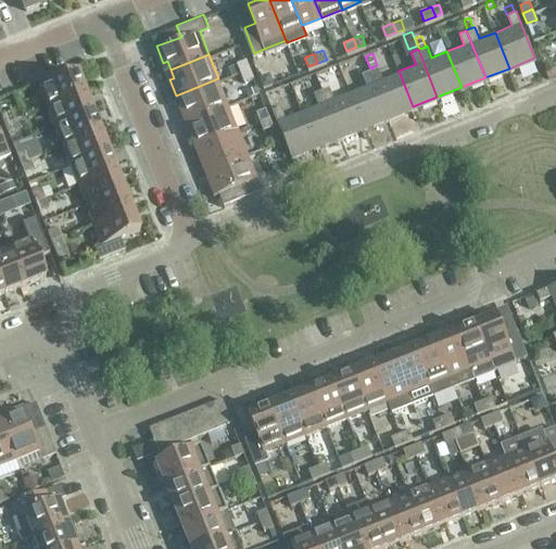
[(241,69),(251,65),(247,56),(238,61),(241,69)]
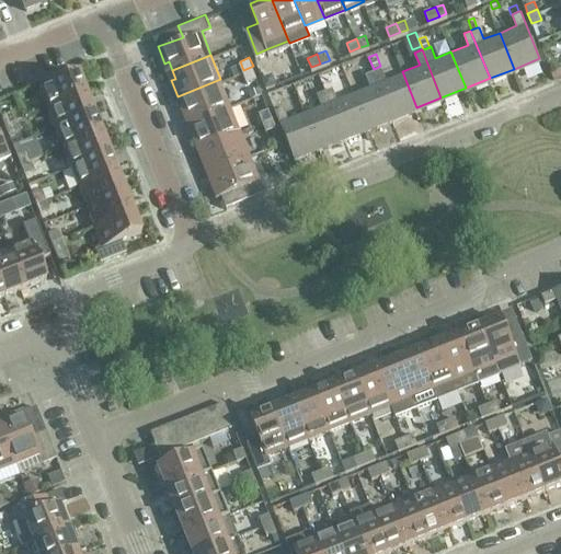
[(243,70),(248,79),(256,76),(253,66),(243,70)]
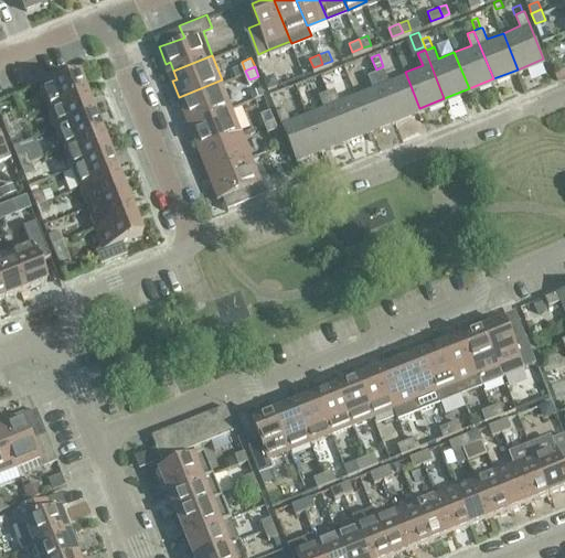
[(376,70),(395,118),(419,108),(405,72),(390,78),(384,66),(383,66),(376,70)]
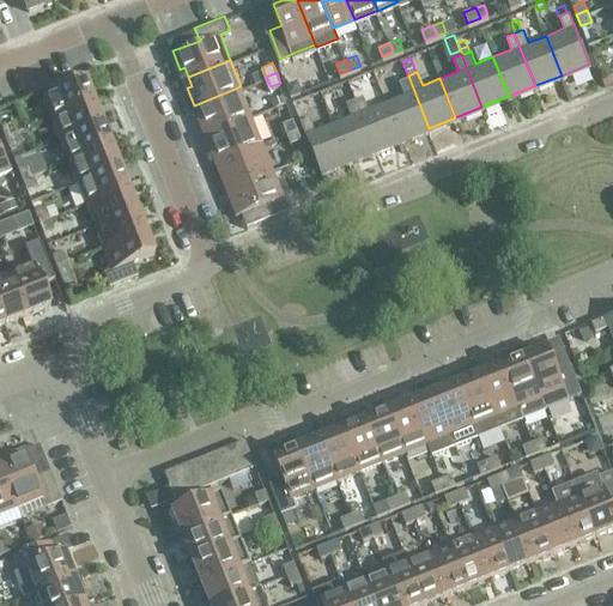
[(52,114),(93,97),(84,76),(43,92),(52,114)]
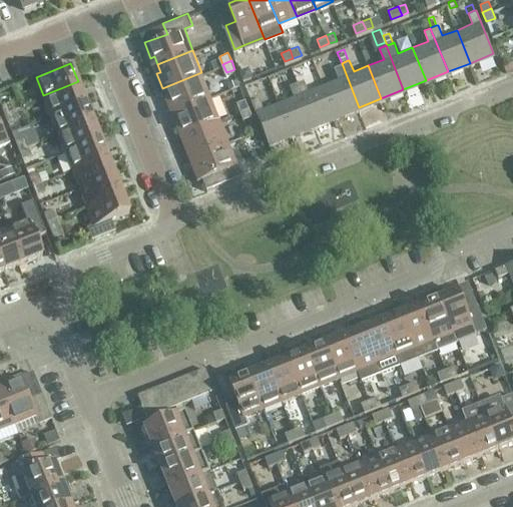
[(324,83),(337,116),(359,107),(342,63),(335,66),(339,77),(324,83)]
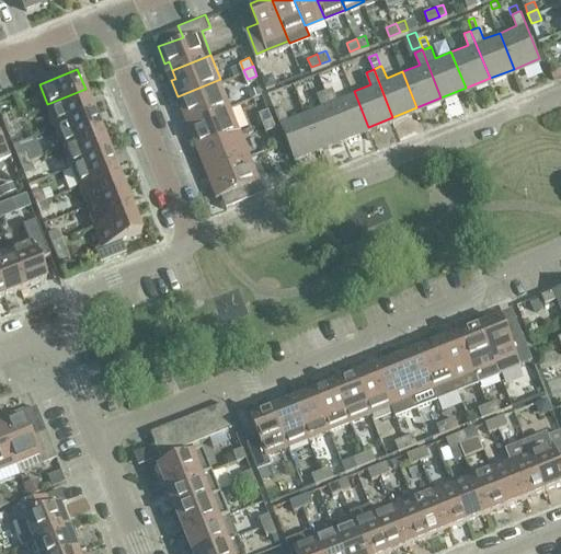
[(273,70),(263,74),(266,84),(277,81),(273,70)]
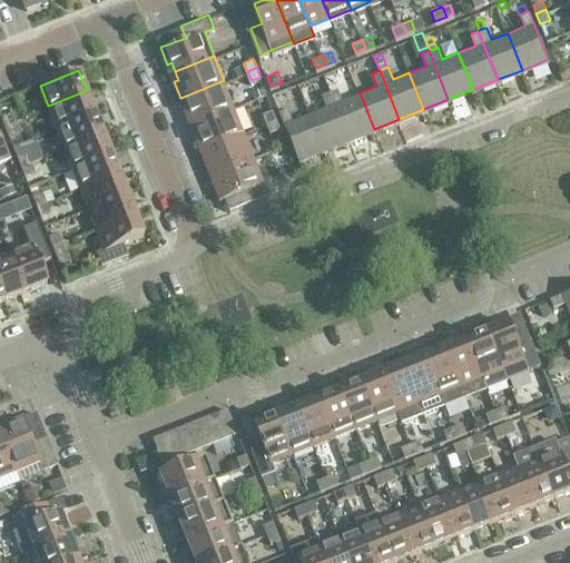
[(224,80),(180,98),(186,114),(192,111),(195,121),(234,105),(224,80)]
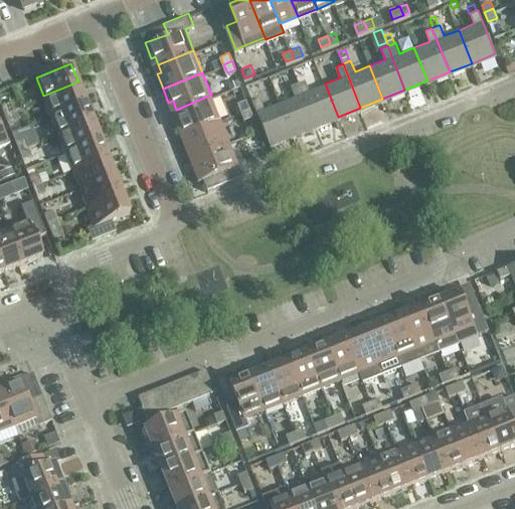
[(237,76),(227,80),(230,88),(239,83),(237,76)]
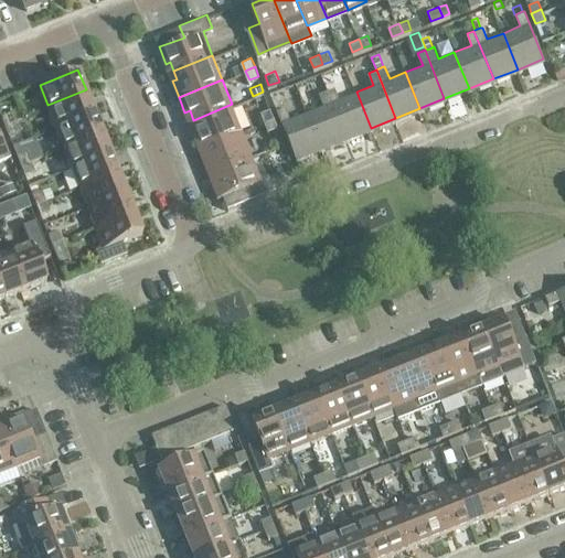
[(327,88),(347,137),(371,128),(356,92),(340,97),(336,86),(327,88)]
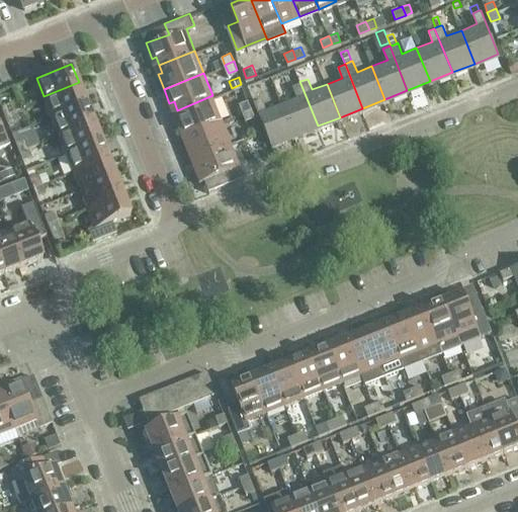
[(282,101),(295,135),(318,125),(299,81),(292,84),(296,95),(282,101)]
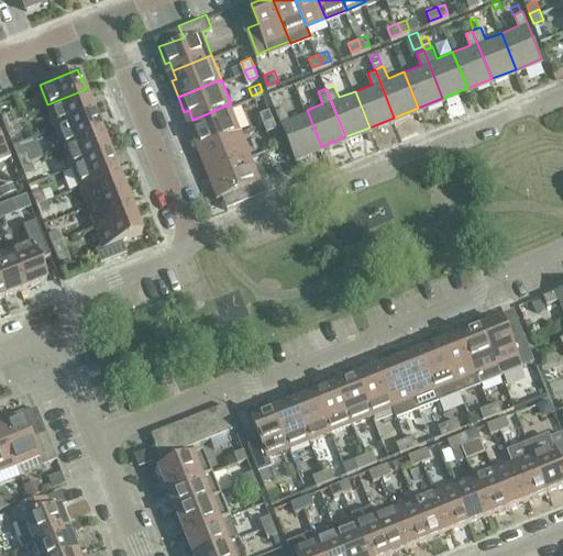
[(56,124),(94,109),(86,89),(47,104),(56,124)]
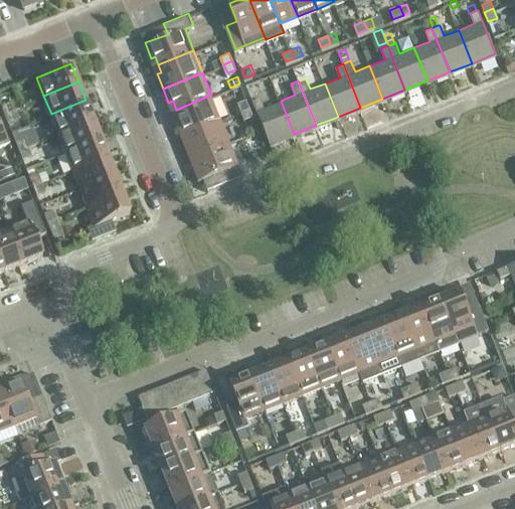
[(180,134),(220,118),(211,95),(176,110),(179,117),(175,119),(180,134)]
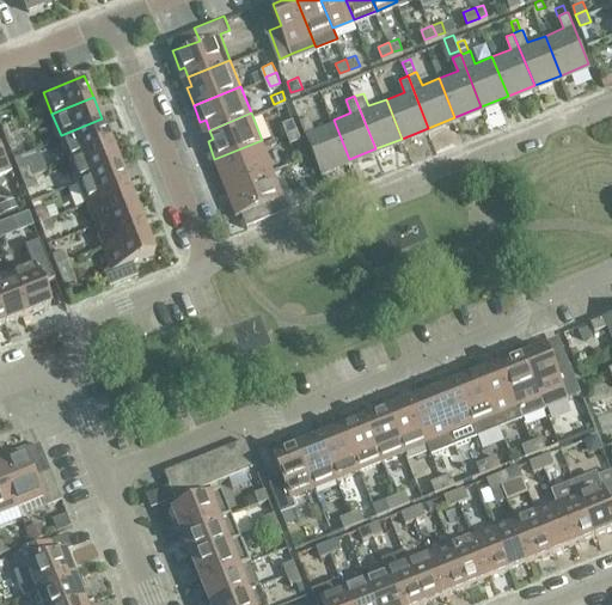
[(322,170),(349,159),(334,120),(316,127),(311,114),(301,117),(322,170)]
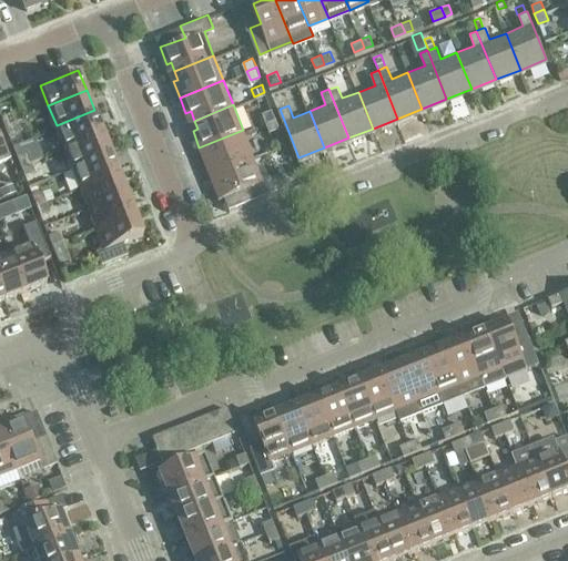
[(265,121),(275,118),(272,109),(262,112),(265,121)]
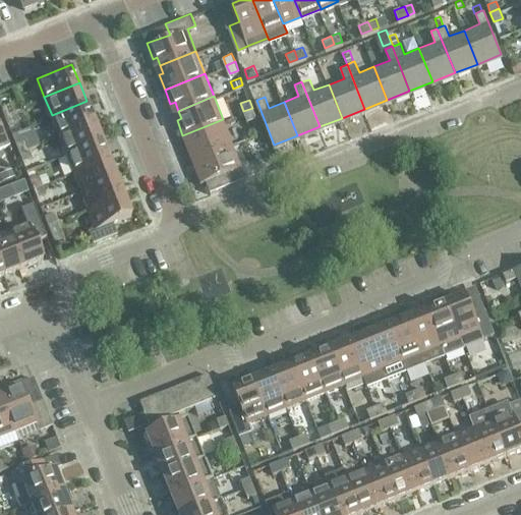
[(52,115),(54,120),(59,133),(94,119),(87,101),(52,115)]
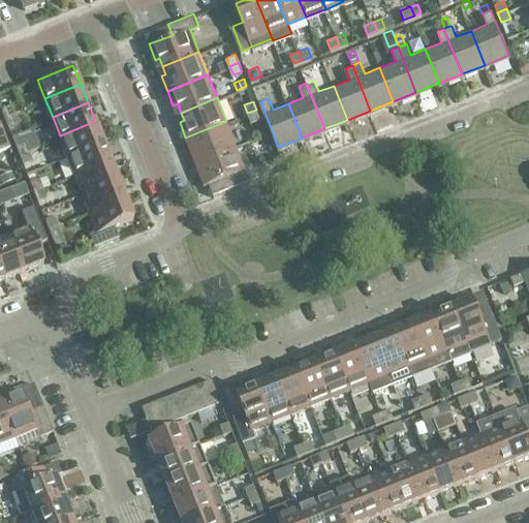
[(4,116),(13,113),(9,103),(0,106),(4,116)]
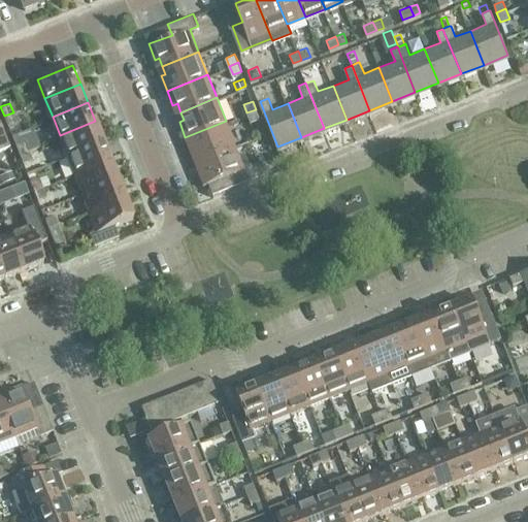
[(246,112),(251,122),(259,118),(256,109),(246,112)]
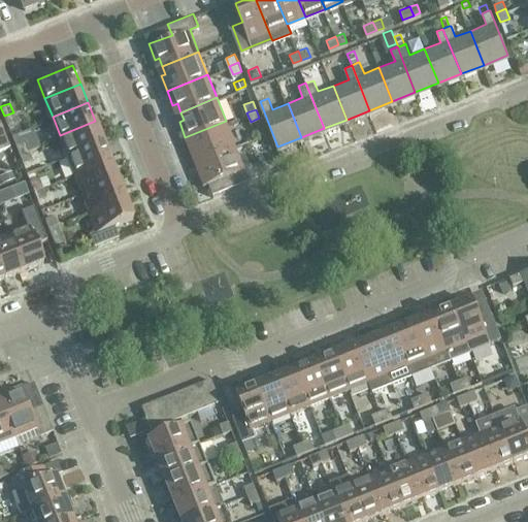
[(4,116),(7,124),(17,121),(13,112),(4,116)]
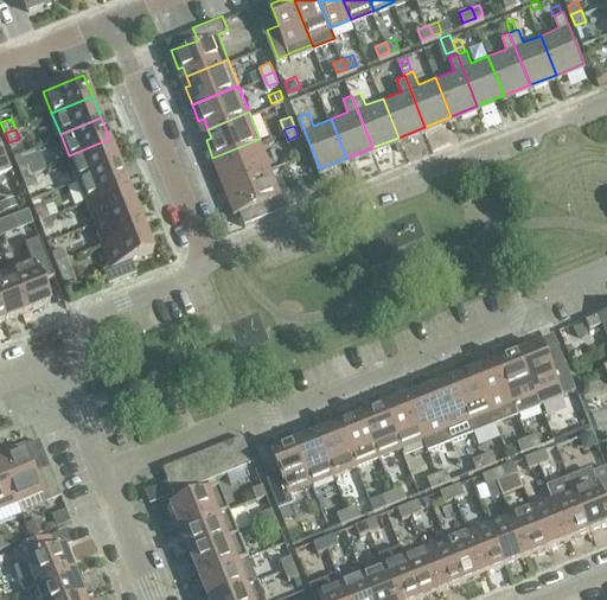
[(0,167),(11,164),(0,136),(0,167)]
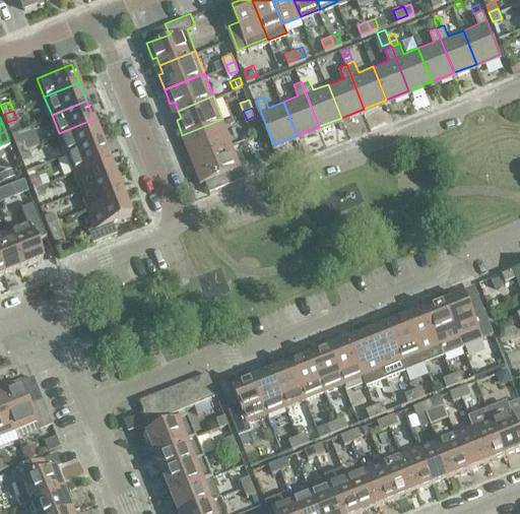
[(93,119),(59,133),(66,151),(101,136),(93,119)]
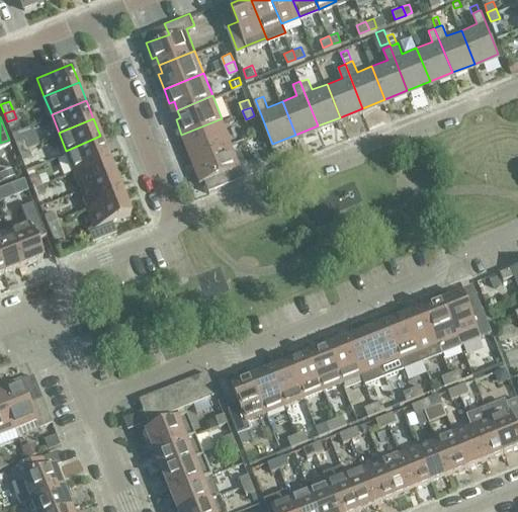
[(195,156),(231,142),(222,118),(181,135),(187,149),(192,147),(195,156)]
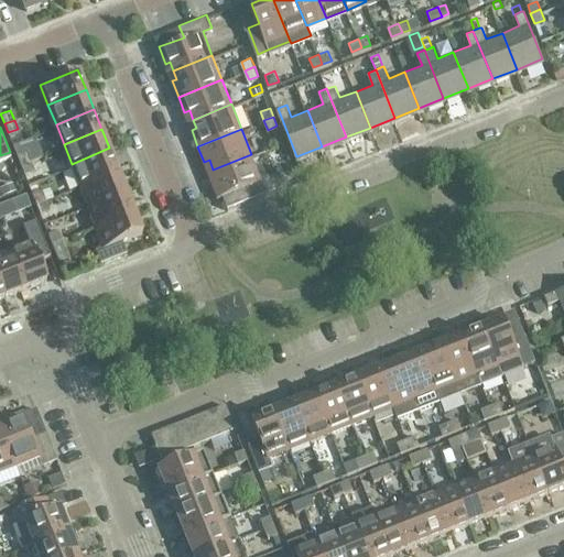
[(109,148),(72,164),(79,184),(117,168),(109,148)]
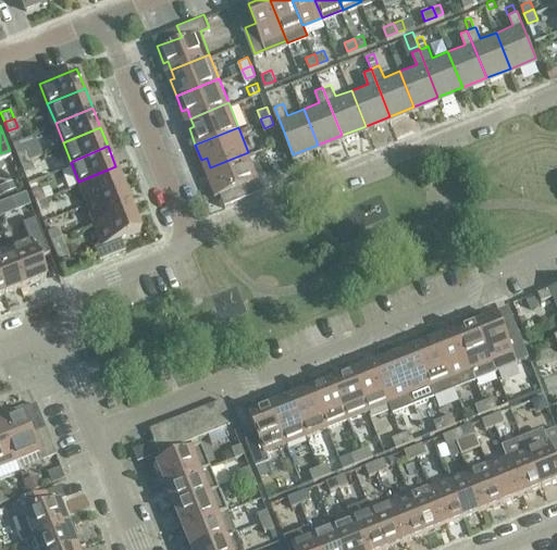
[(19,160),(28,157),(25,147),(15,151),(19,160)]
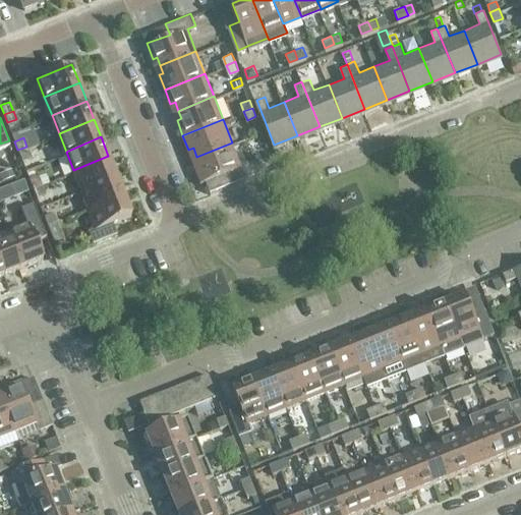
[(232,142),(196,157),(199,163),(195,165),(201,181),(206,179),(210,190),(263,169),(258,157),(240,163),(232,142)]
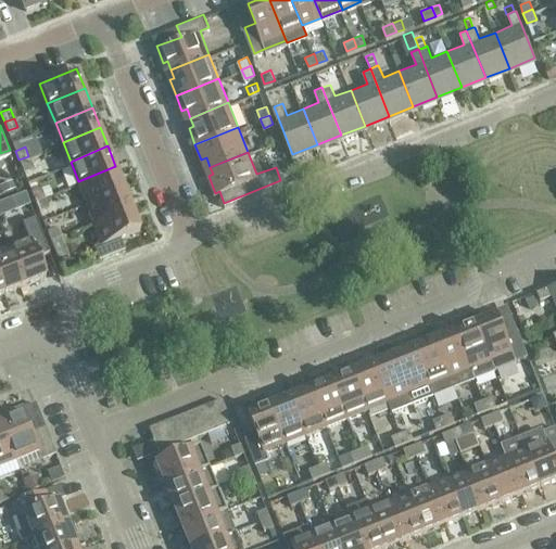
[(19,160),(23,169),(32,165),(28,156),(19,160)]
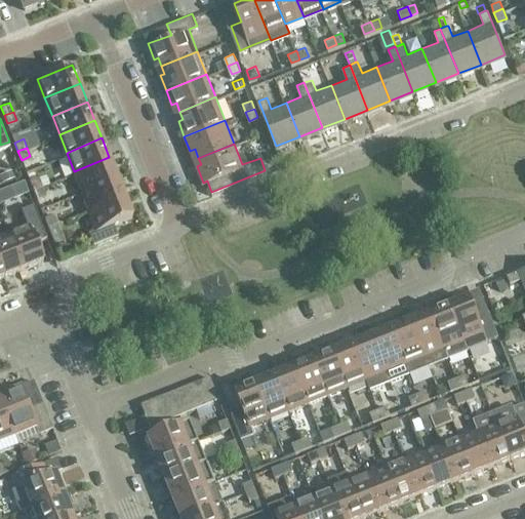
[(74,171),(79,185),(81,190),(116,175),(109,157),(74,171)]
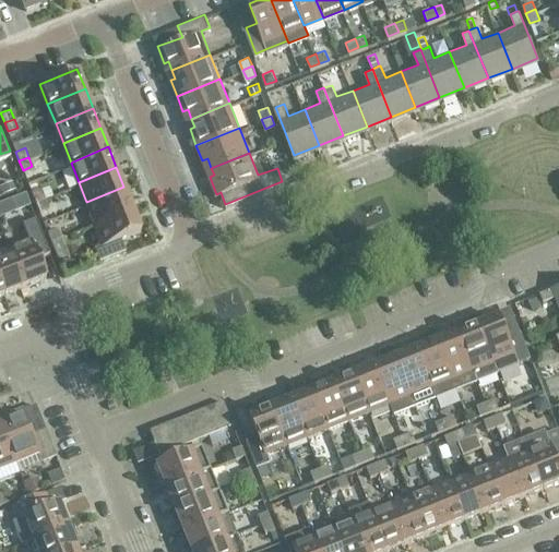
[(12,178),(1,182),(4,190),(15,186),(12,178)]
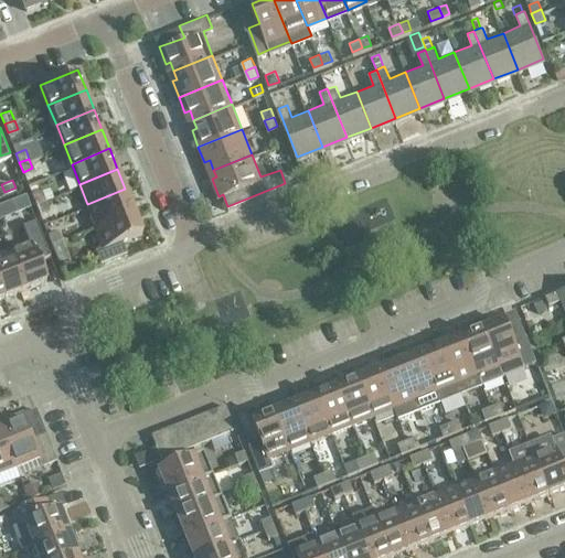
[(34,202),(44,197),(41,189),(31,193),(34,202)]
